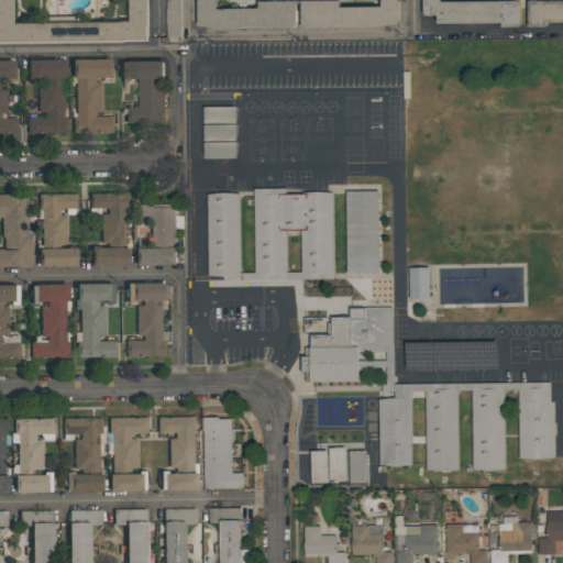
[(0,0),(0,42),(151,41),(150,0),(0,0)]
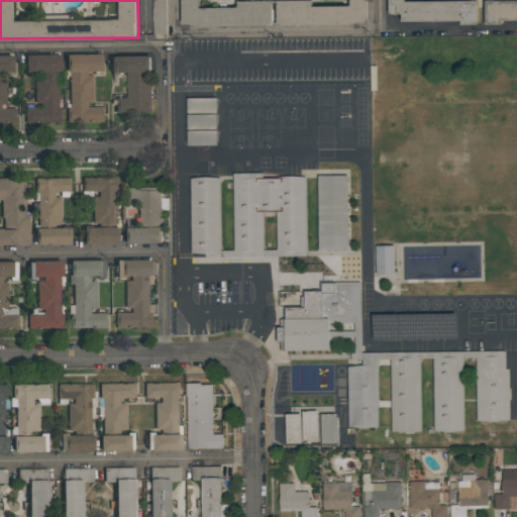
[(166,0),(152,0),(153,35),(167,34),(166,0)]
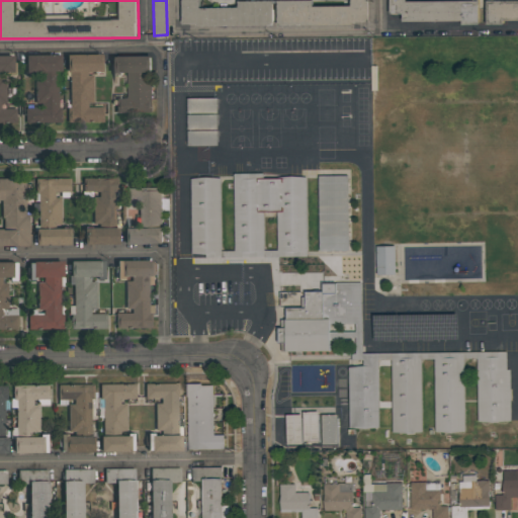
[(182,0),(183,26),(274,26),(274,1),(238,2),(238,8),(201,8),(200,0),(351,0),(351,6),(313,7),(313,0),(278,1),(278,26),(369,25),(368,0),(182,0)]
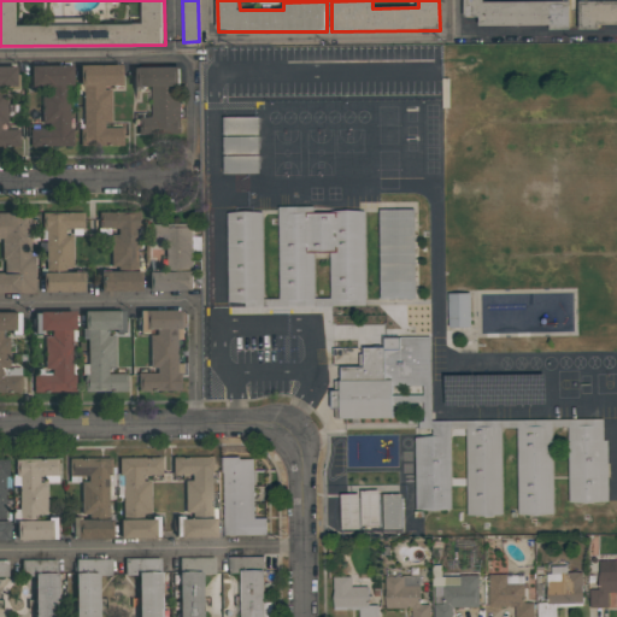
[(570,1),(483,3),(483,0),(464,0),(464,17),(480,17),(480,27),(551,25),(551,30),(570,30),(570,1)]
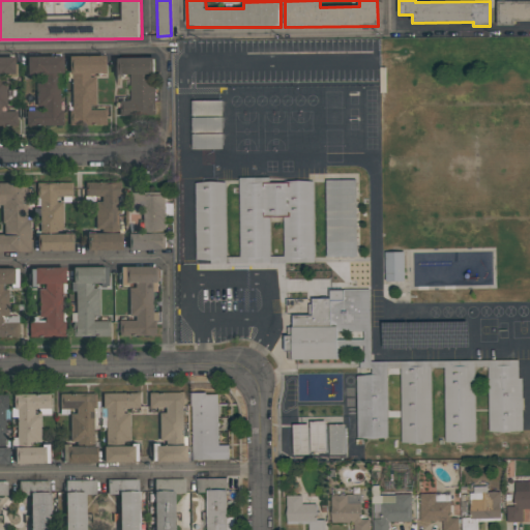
[(529,0),(497,1),(497,23),(529,22),(529,0)]
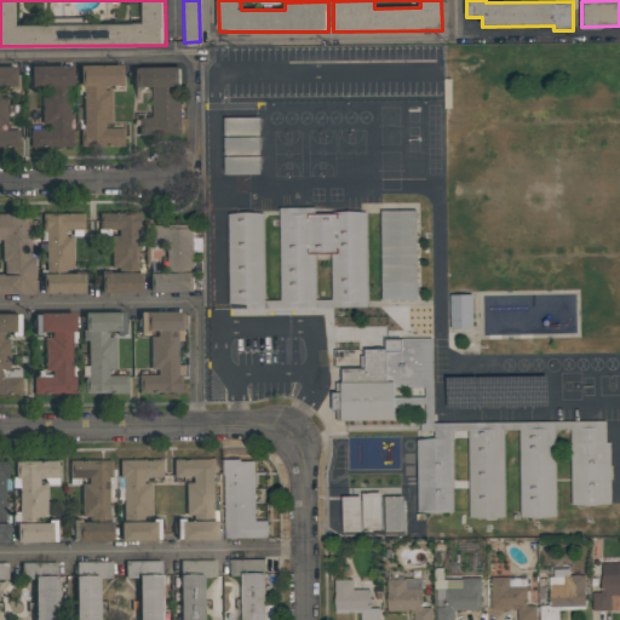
[(0,65),(0,147),(19,147),(19,130),(6,130),(5,90),(17,90),(17,65),(0,65)]
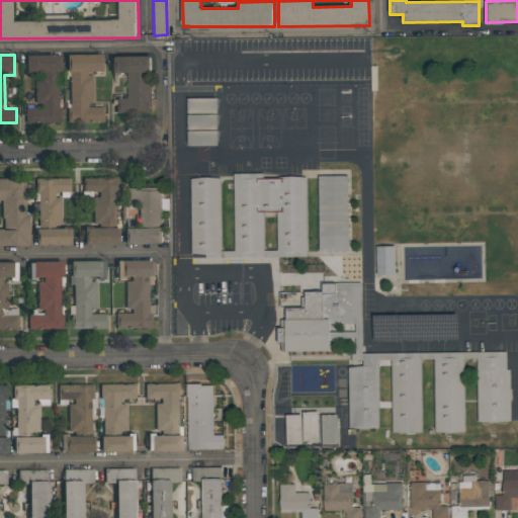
[(25,123),(60,122),(59,55),(25,55),(26,75),(35,75),(35,106),(25,107),(25,123)]
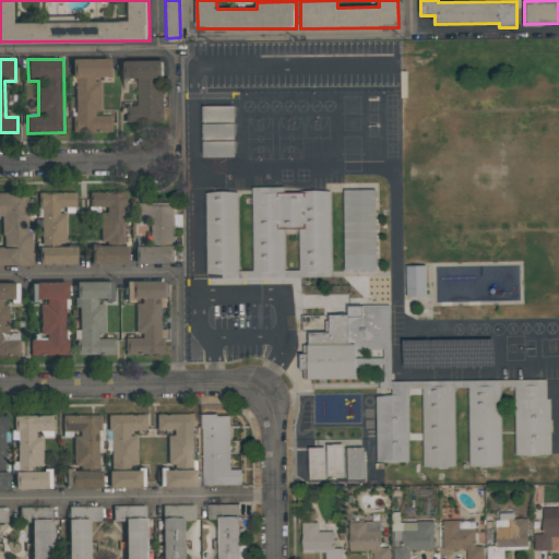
[(109,59),(73,59),(74,132),(113,131),(111,114),(100,114),(99,79),(109,79),(109,59)]
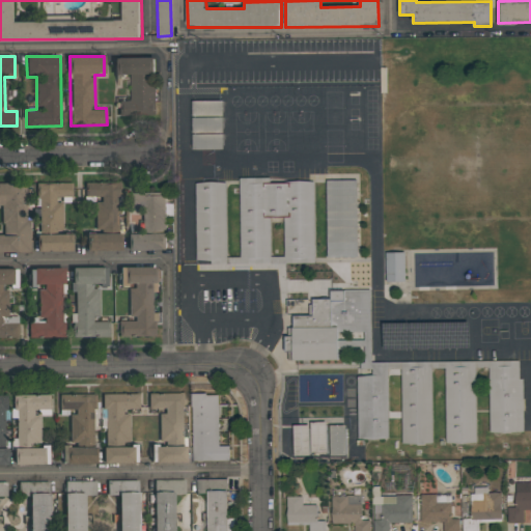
[(114,58),(114,75),(131,75),(131,101),(119,101),(119,116),(156,116),(156,58),(114,58)]
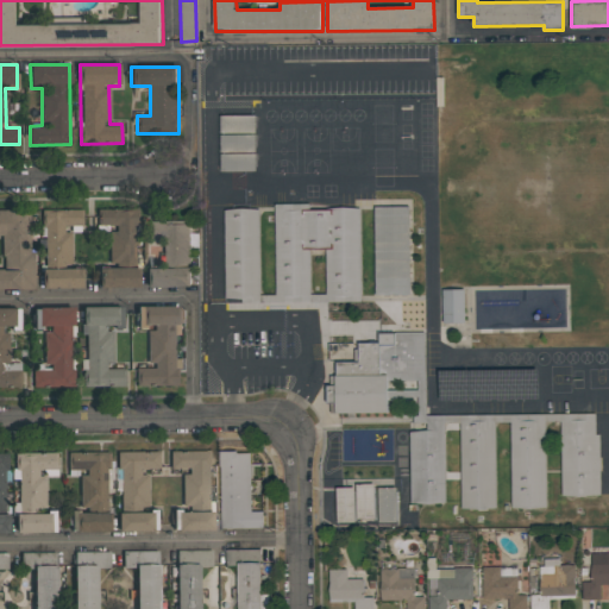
[(220,117),(220,135),(256,133),(256,115),(220,117)]
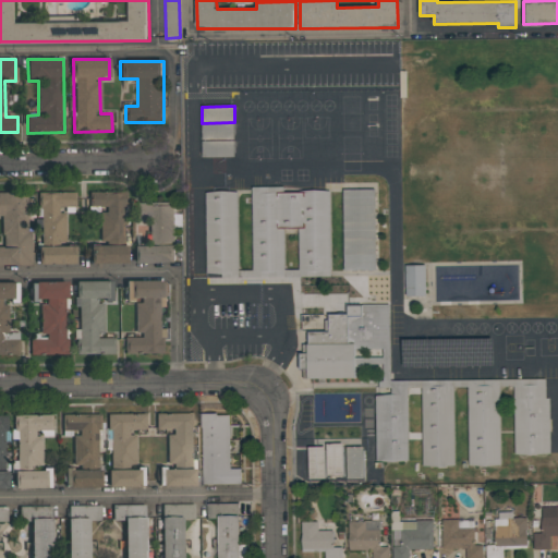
[(234,140),(234,123),(202,124),(203,140),(234,140)]
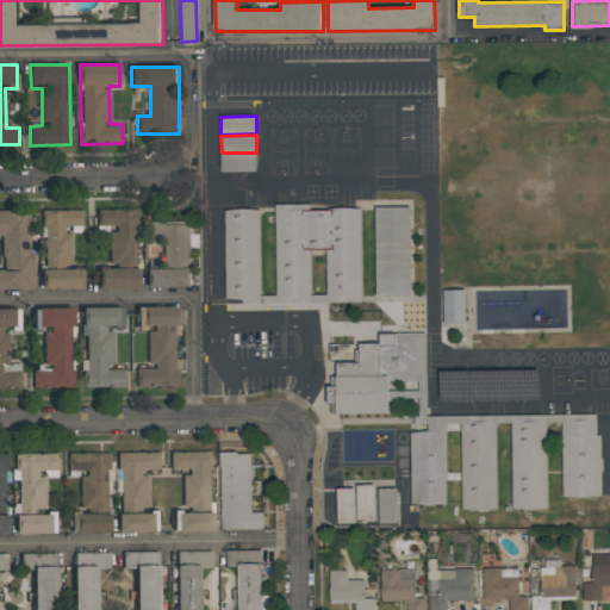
[(256,154),(221,154),(222,172),(256,172),(256,154)]
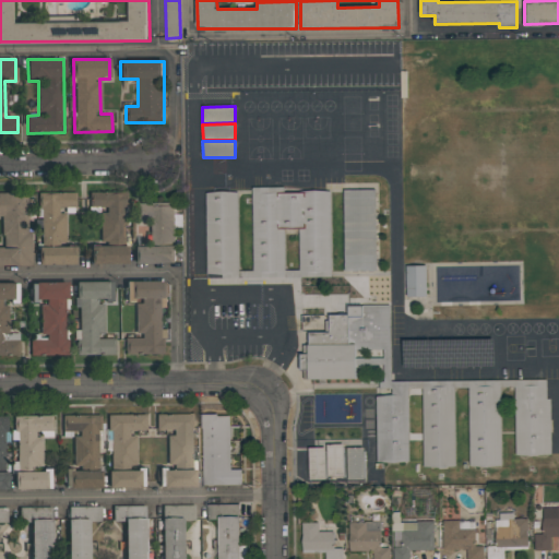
[(251,188),(252,277),(332,277),(331,191),(284,192),(284,188),(251,188)]
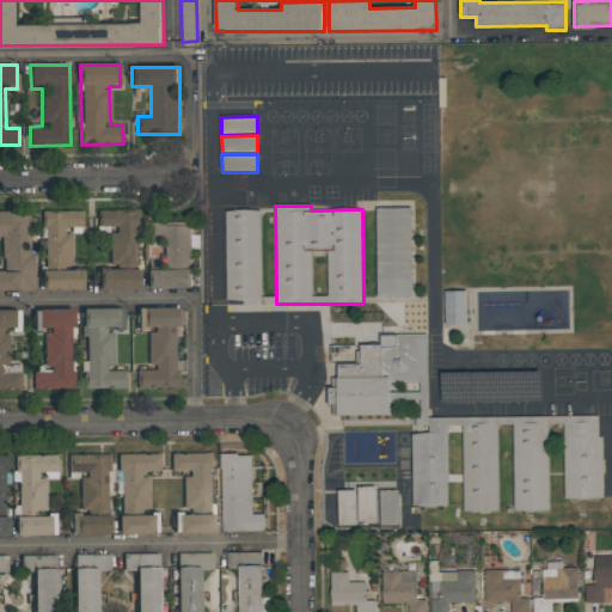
[(412,208),(377,208),(378,298),(414,297),(412,208)]
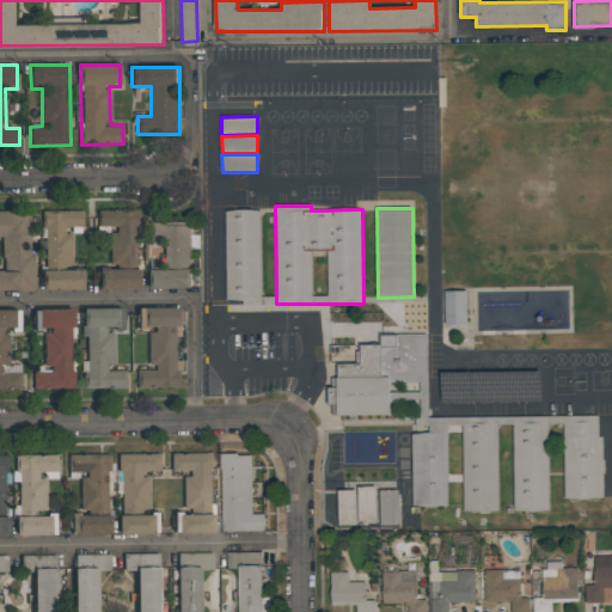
[(111,262),(136,263),(138,210),(98,209),(98,226),(112,227),(111,262)]
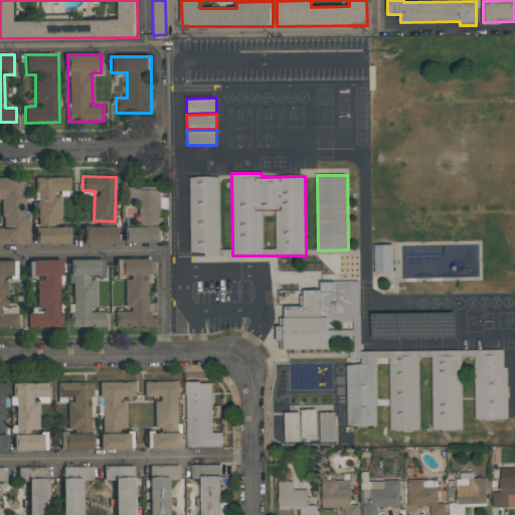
[(0,244),(26,245),(26,178),(0,177),(0,198),(2,199),(2,227),(0,227),(0,244)]
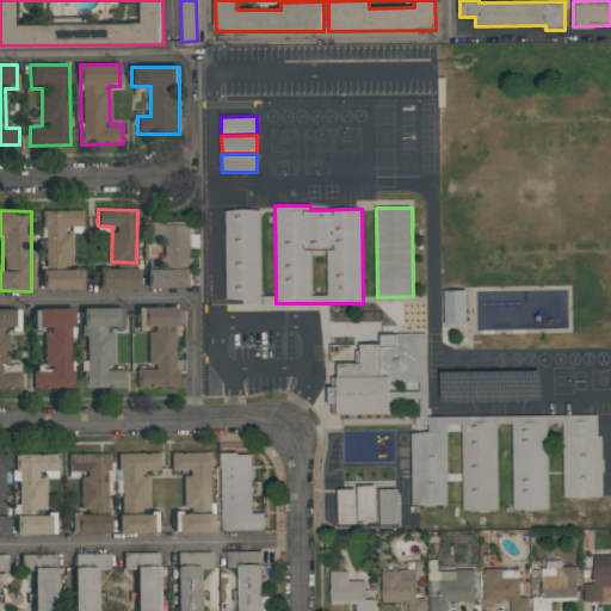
[(260,210),(224,210),(226,301),(242,300),(242,304),(261,304),(260,210)]
